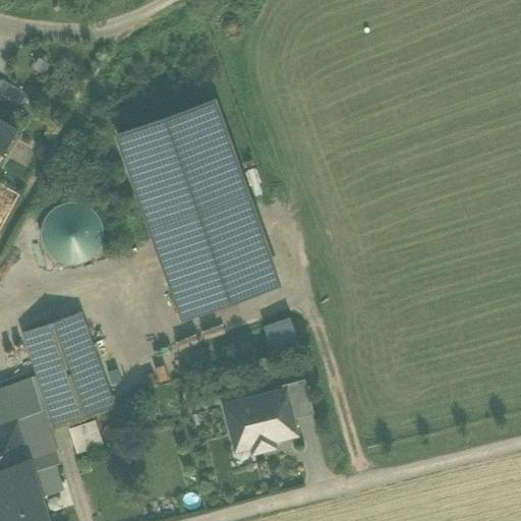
[(213,101),(117,134),(182,319),(279,285),(213,101)]
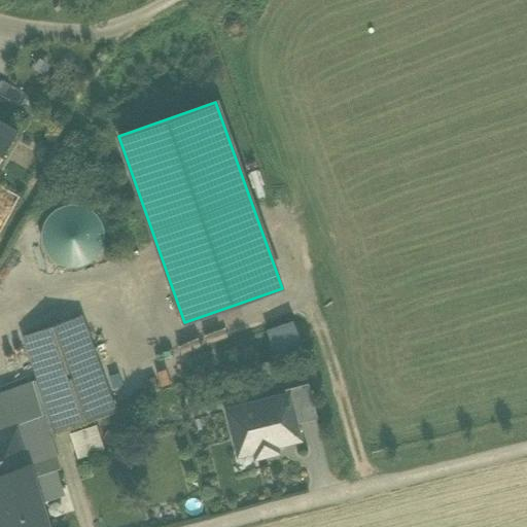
[(0,160),(16,131),(0,120),(0,160)]
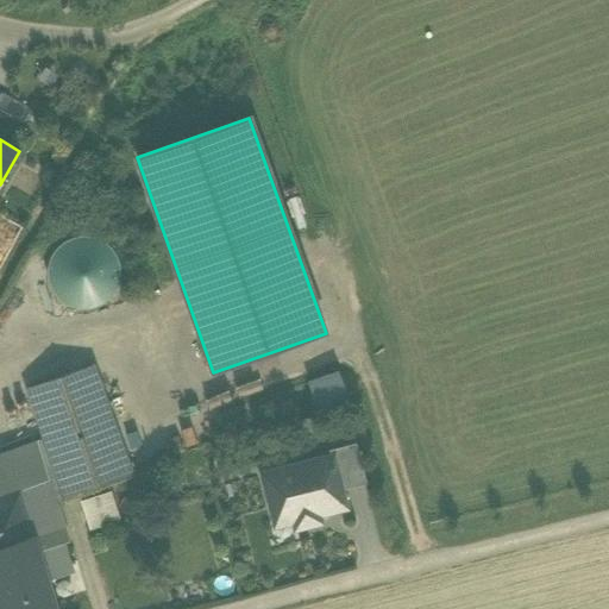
[(111,297),(119,280),(117,261),(106,244),(88,236),(69,237),(52,249),(44,265),(46,286),(57,301),(75,309),(94,308),(111,297)]
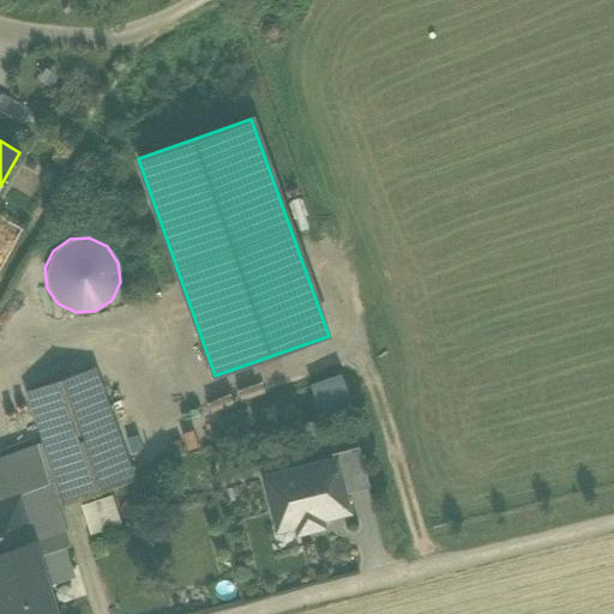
[(32,540),(37,557),(65,548),(68,547),(56,509),(134,481),(94,368),(26,392),(43,441),(0,457),(0,501),(17,497),(32,540)]
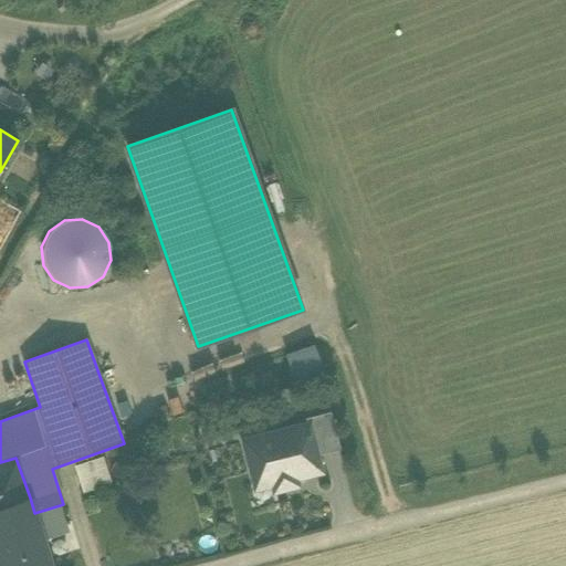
[(323,373),(314,347),(289,356),(297,381),(323,373)]
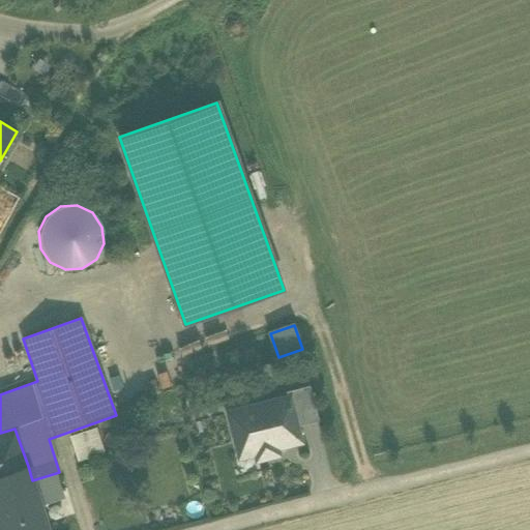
[(119,375),(107,378),(111,391),(123,387),(119,375)]
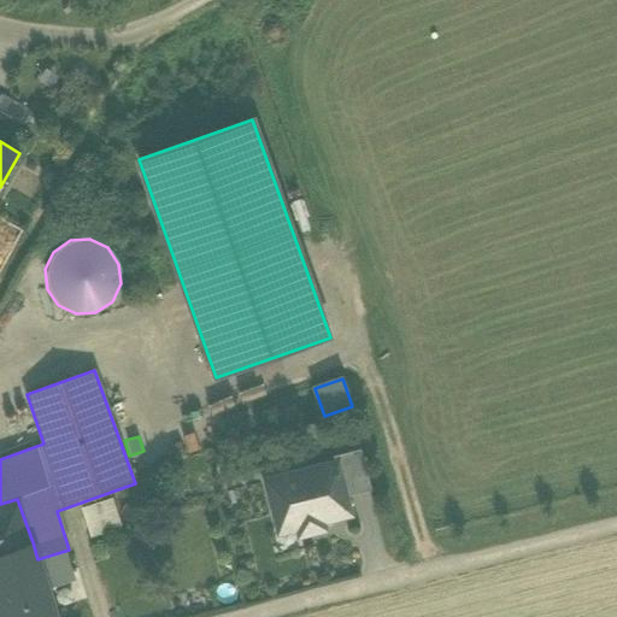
[(338,463),(346,497),(371,491),(360,450),(334,457),(336,463),(338,463)]
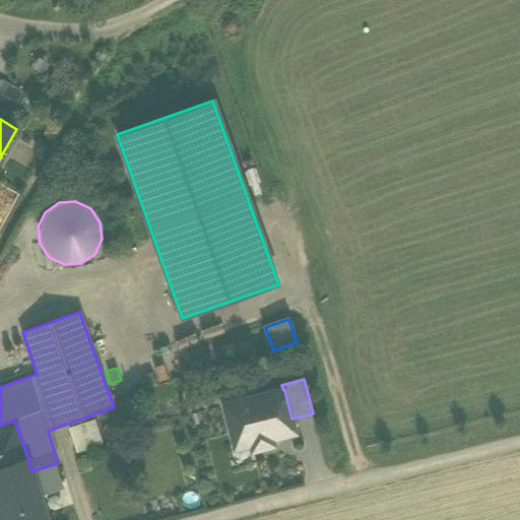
[(250,440),(253,451),(274,446),(272,438),(295,432),(291,418),(284,390),(283,390),(225,404),(235,444),(250,440)]
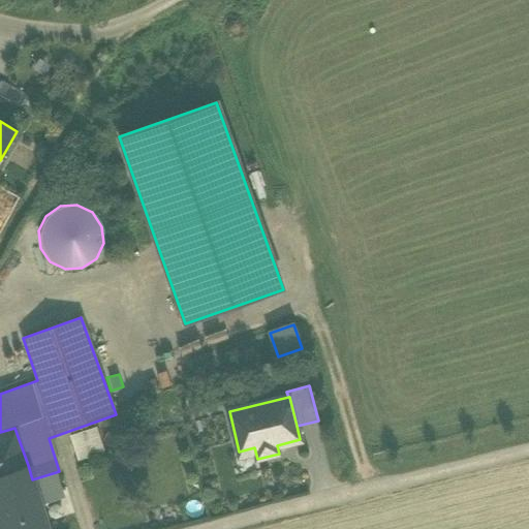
[(97,426),(69,433),(75,460),(103,452),(97,426)]
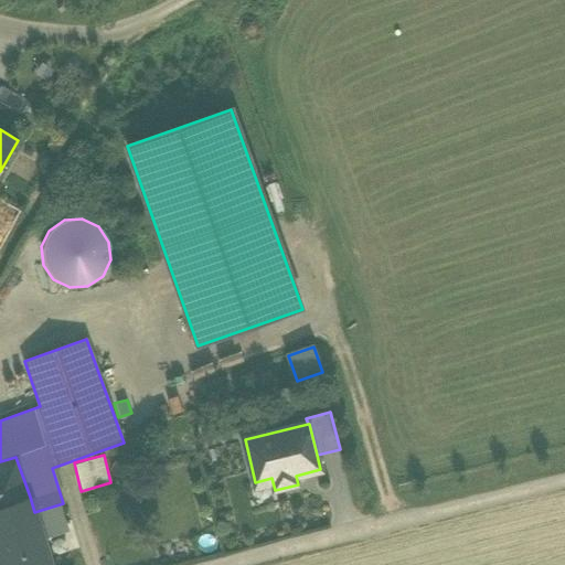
[(0,461),(0,507),(30,497),(16,457),(0,461)]
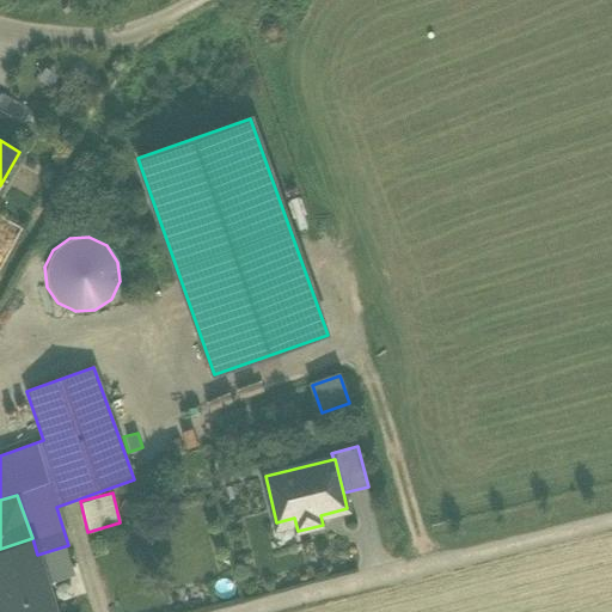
[(0,611),(55,611),(47,585),(37,555),(32,538),(0,549),(0,611)]
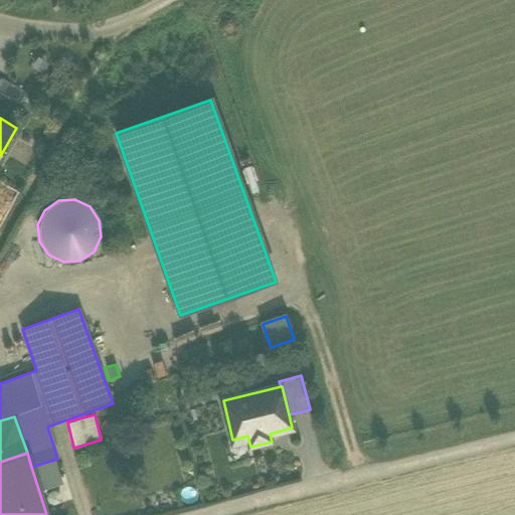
[(39,492),(54,487),(59,477),(54,460),(31,467),(39,492)]
